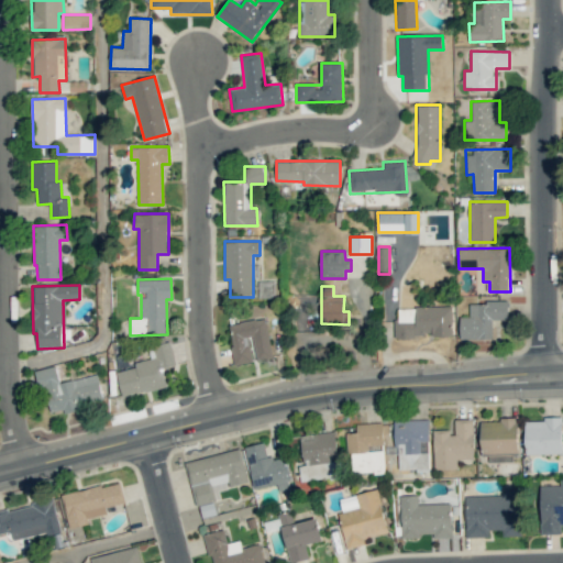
[(460,340),(493,339),(493,320),(509,319),(508,301),(468,302),(468,317),(460,317),(460,340)]
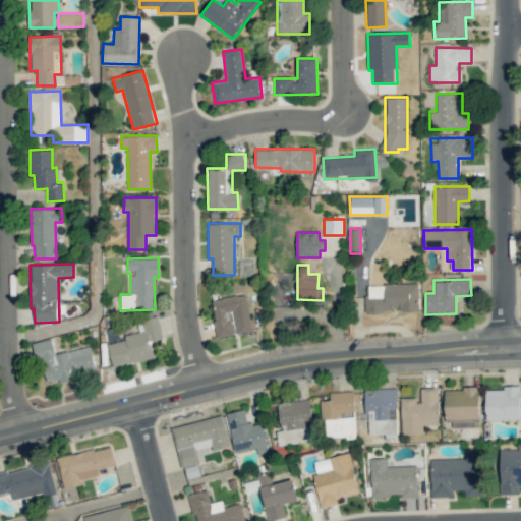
[(368,284),(368,295),(365,295),(365,312),(419,311),(418,283),(368,284)]
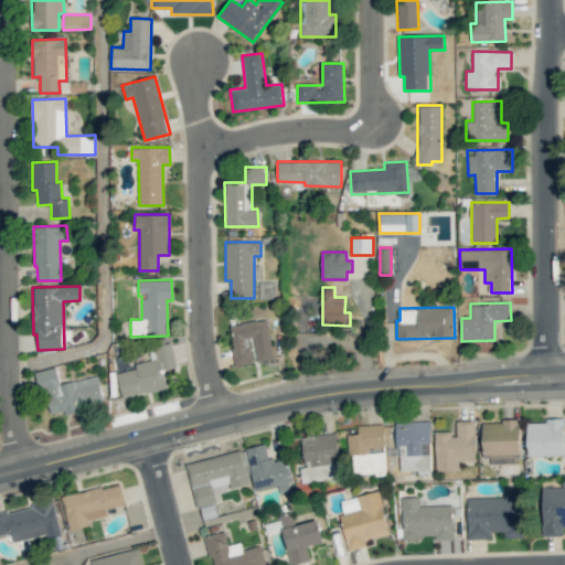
[(255,363),(255,362),(273,360),(267,320),(230,324),(235,366),(255,363)]
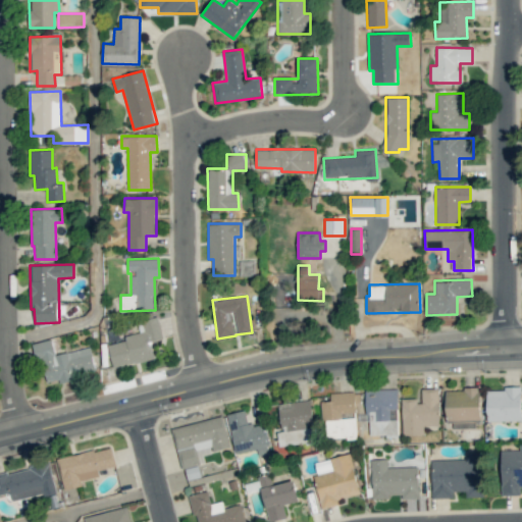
[(107,344),(112,368),(154,359),(151,341),(162,338),(158,317),(138,321),(140,332),(125,335),(126,340),(107,344)]
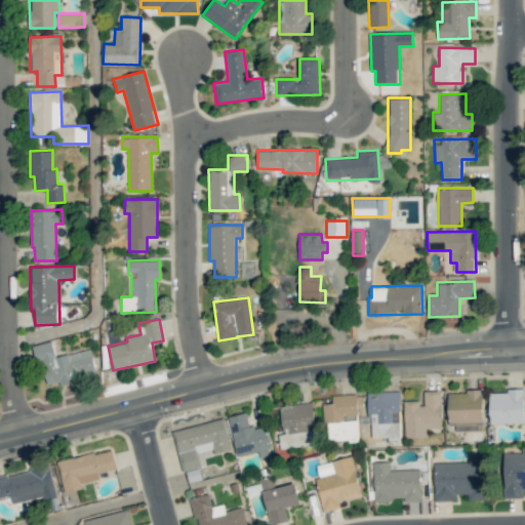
[(35,345),(43,386),(59,382),(96,375),(91,350),(54,356),(52,341),(35,345)]
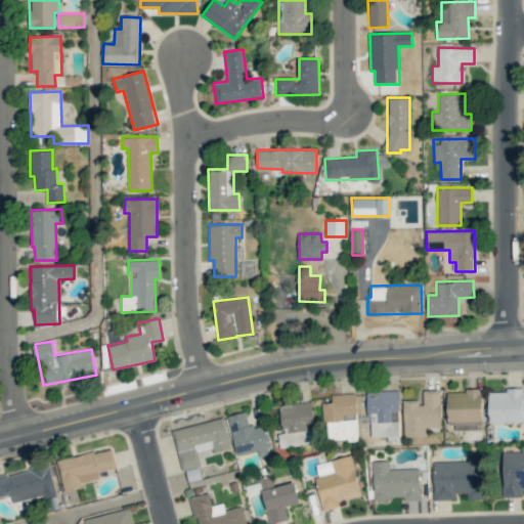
[(523,423),(523,388),(507,388),(507,392),(488,392),(489,423),(523,423)]
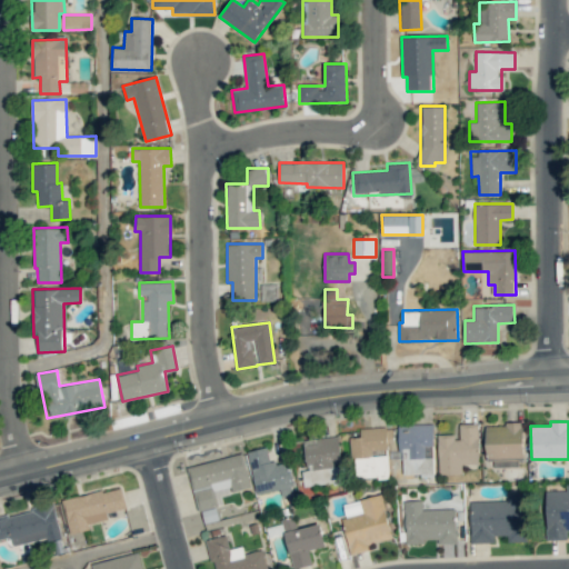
[(433,447),(432,423),(398,425),(399,449),(409,449),(410,459),(425,458),(425,447),(433,447)]
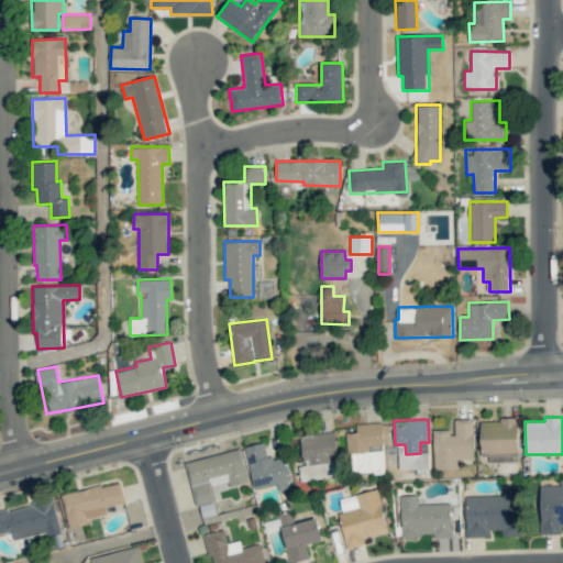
[(433,430),(434,470),(457,468),(456,459),(474,459),(473,419),(452,419),(453,429),(433,430)]
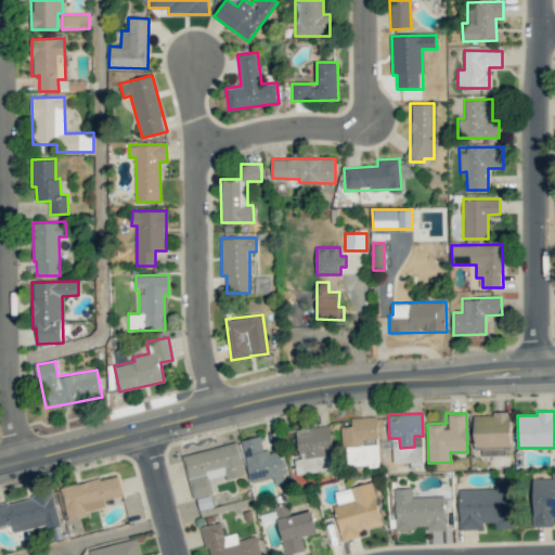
[(474,414),(475,449),(481,449),(481,456),(511,455),(510,413),(474,414)]
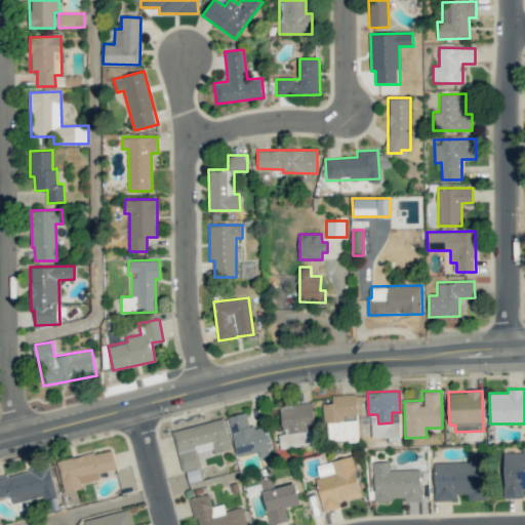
[(326,441),(358,440),(357,419),(345,420),(345,415),(358,415),(357,394),(332,395),(332,403),(324,403),(326,441)]
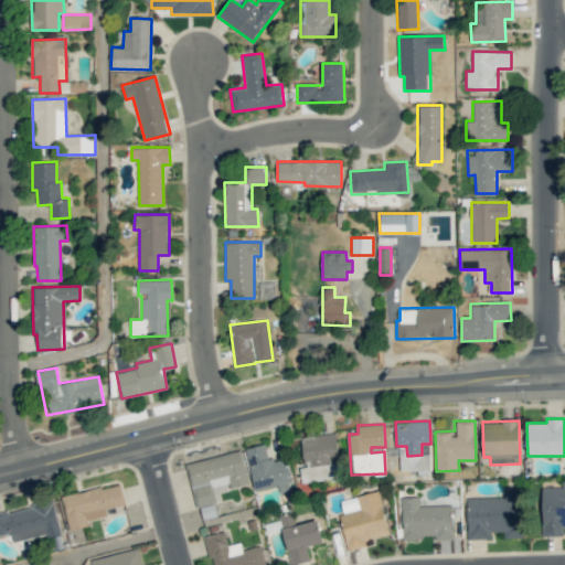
[(301,437),(305,467),(300,467),(301,483),(340,479),(336,433),(301,437)]
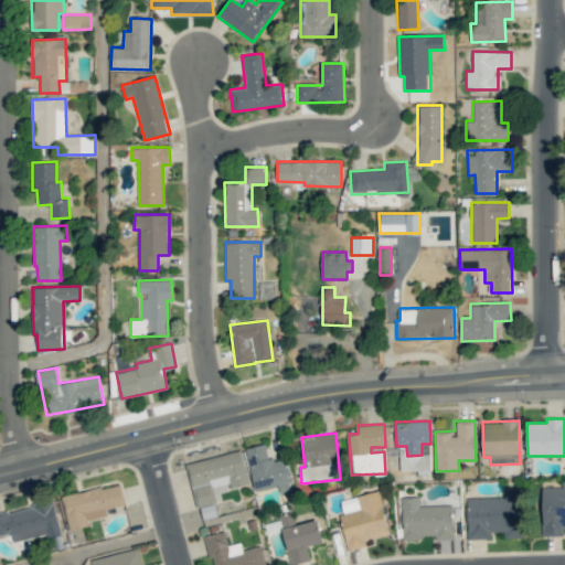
[(245,448),(255,491),(278,487),(279,493),(294,491),(286,457),(268,461),(265,444),(245,448)]
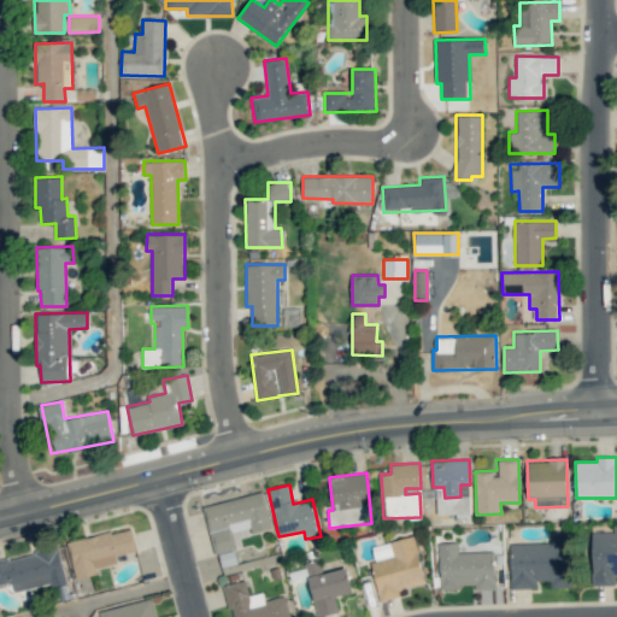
[(204,505),(213,553),(236,548),(233,532),(251,528),(252,533),(271,529),(263,492),(204,505)]
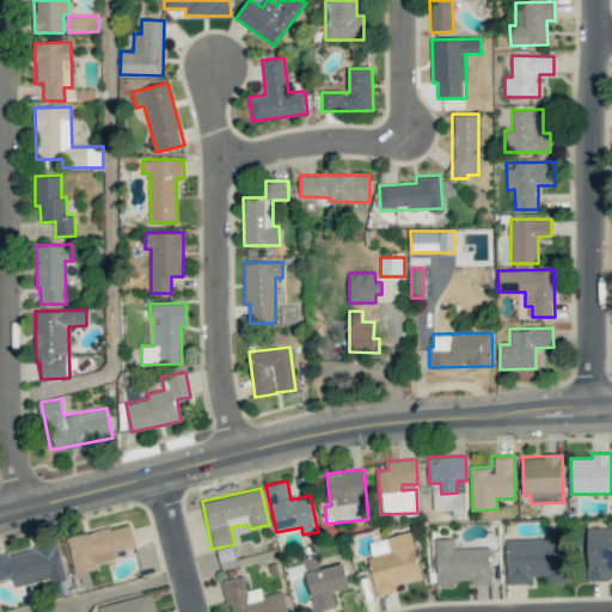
[(588,581),(610,580),(610,570),(611,569),(611,520),(609,521),(609,527),(587,528),(588,581)]
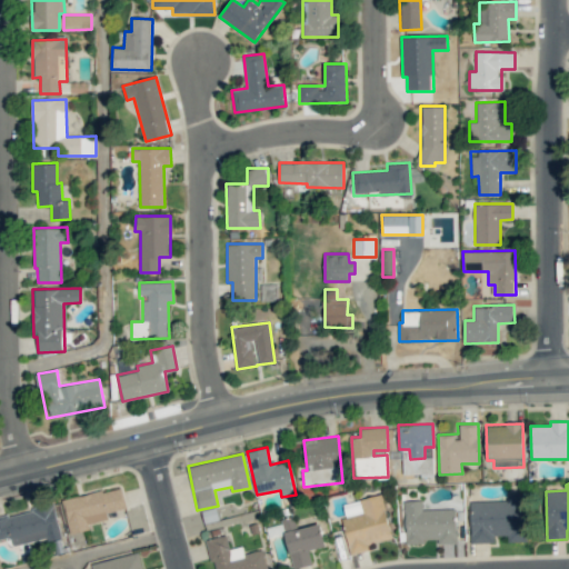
[(126,509),(121,487),(62,499),(70,533),(90,529),(89,523),(109,519),(107,512),(126,509)]
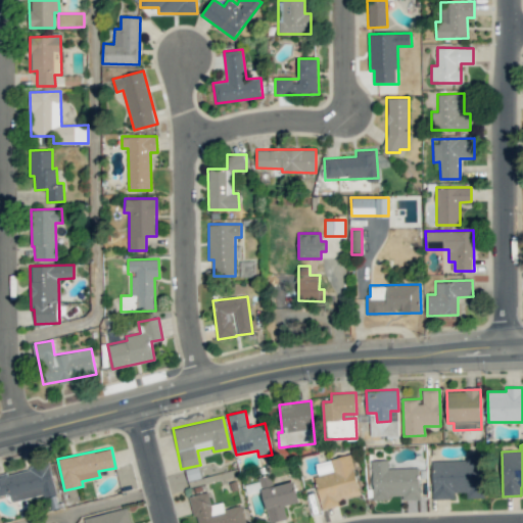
[(322,510),(339,506),(338,500),(360,494),(351,455),(316,463),(318,475),(315,476),(322,510)]
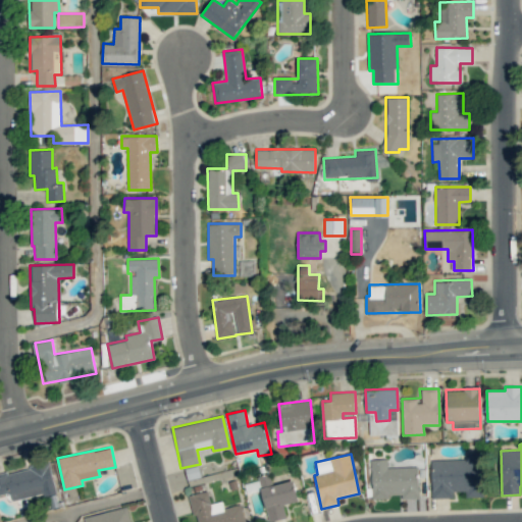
[(431,459),(432,499),(454,498),(454,491),(465,491),(465,498),(482,497),(481,457),(431,459)]
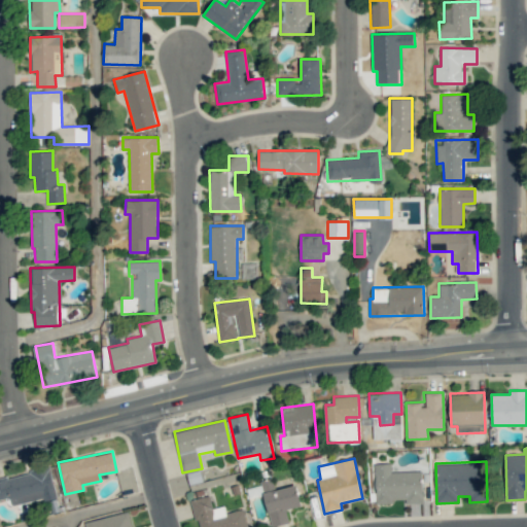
[(423,502),(423,471),(391,471),(391,463),(375,464),(376,502),(406,501),(406,503),(423,502)]
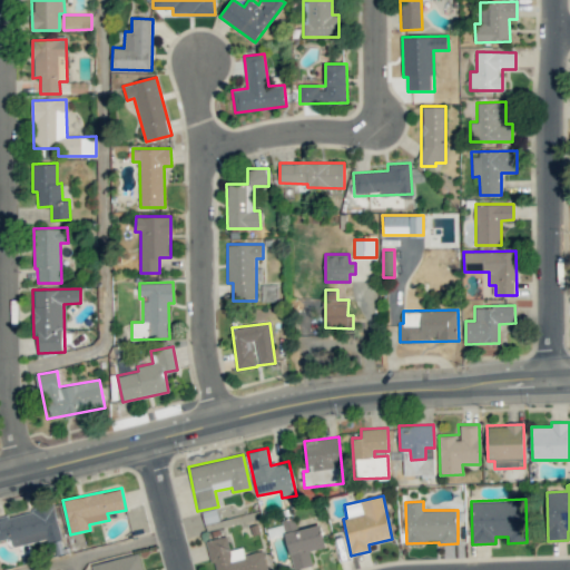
[(61,539),(55,507),(0,517),(0,539),(11,538),(12,547),(47,540),(47,542),(61,539)]
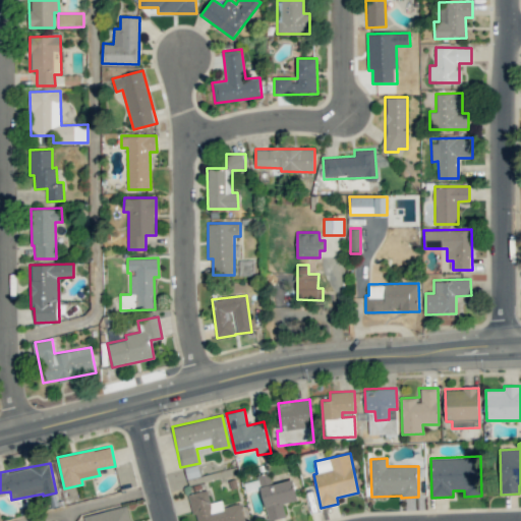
[(268,520),(286,517),(283,504),(298,500),(293,479),(271,484),(269,473),(258,476),(268,520)]
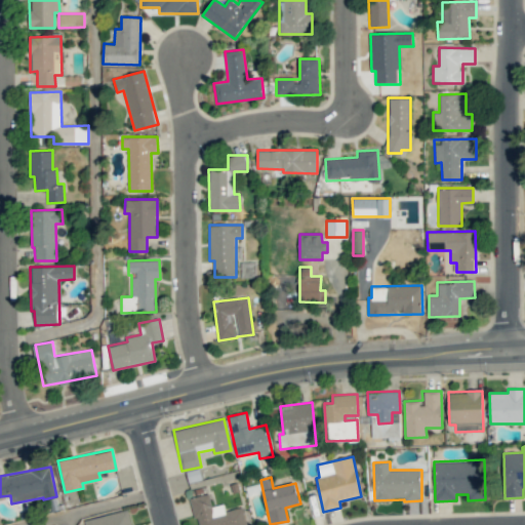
[(246,524),(243,507),(225,511),(224,503),(212,507),(209,493),(191,497),(197,524),(246,524)]
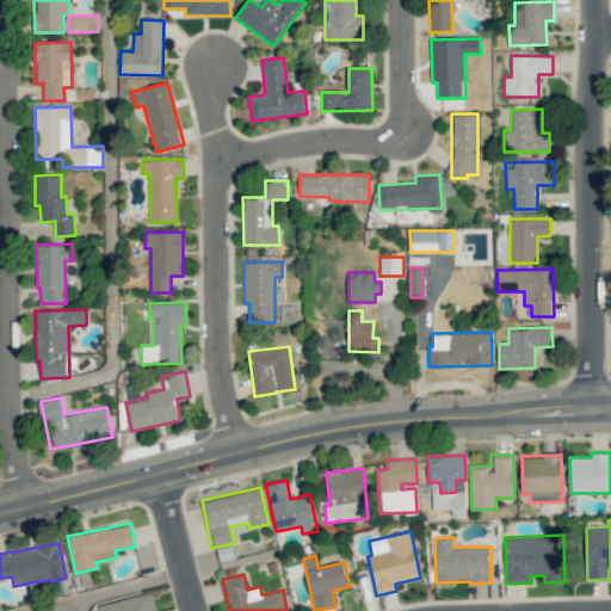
[(153,610),(150,593),(98,604),(99,610),(153,610)]
